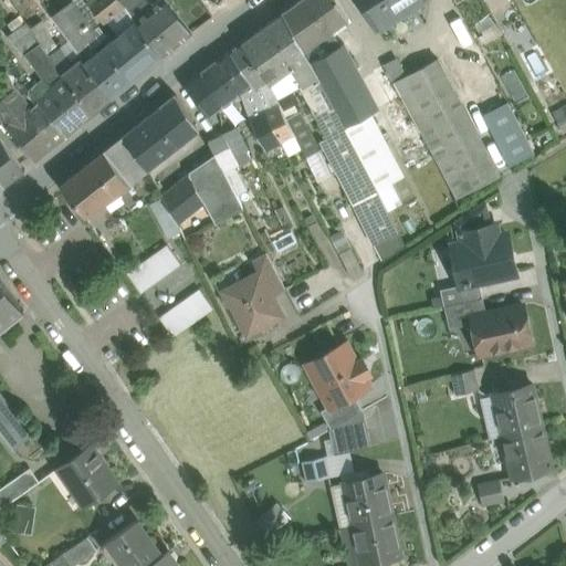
[(125,8),(118,0),(93,0),(87,4),(103,24),(125,8)]
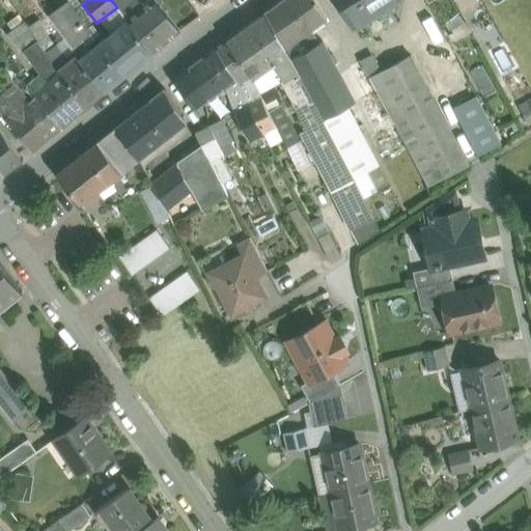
[(111,0),(117,7),(119,10),(132,0),(111,0)]
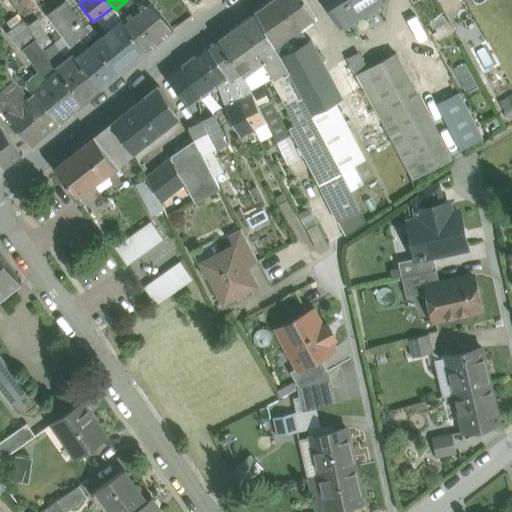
[(148,0),(145,0),(122,19),(147,52),(173,30),(148,0)]
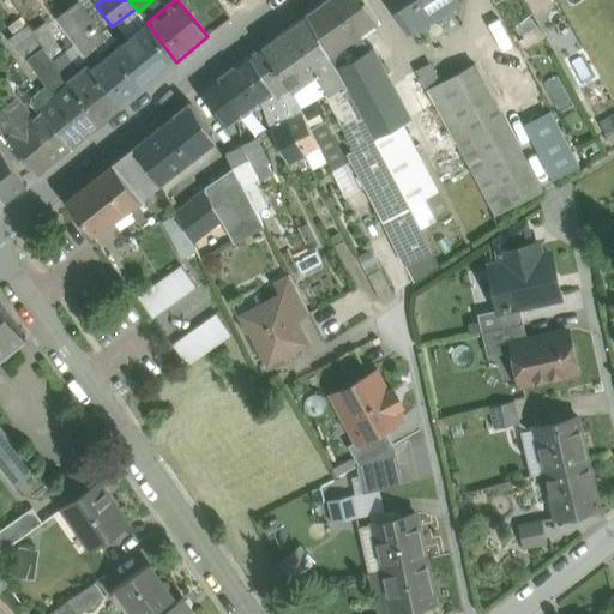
[(378,22),(365,0),(327,0),(306,17),(330,58),(339,50),(360,36),(378,22)]
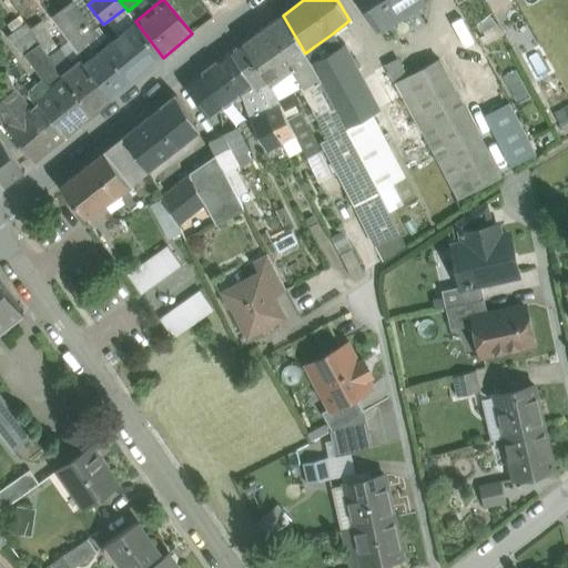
[(359,0),(378,29),(378,28),(387,41),(423,18),(415,6),(422,0),(359,0)]
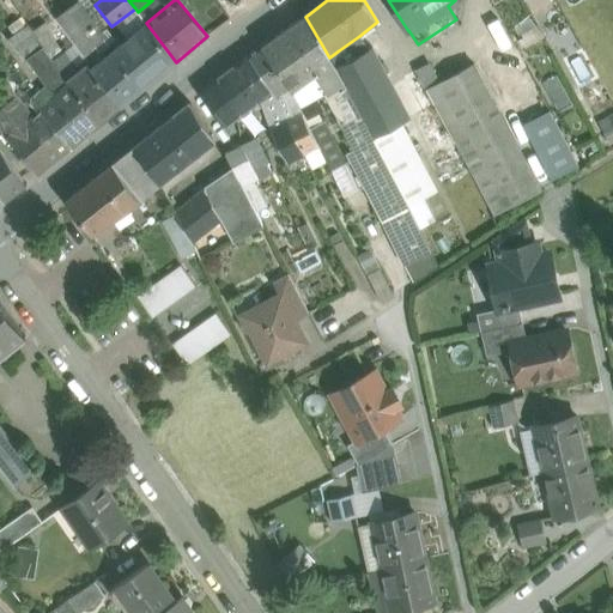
[(141,90),(111,53),(103,60),(93,47),(103,40),(77,6),(56,20),(83,54),(92,70),(121,107),(141,90)]
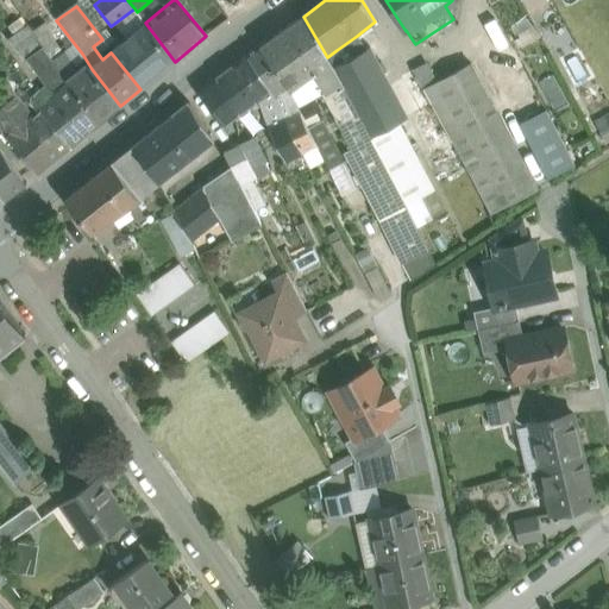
[(327,57),(303,17),(289,26),(316,71),(313,74),(325,94),(326,95),(343,85),(333,67),(327,57)]
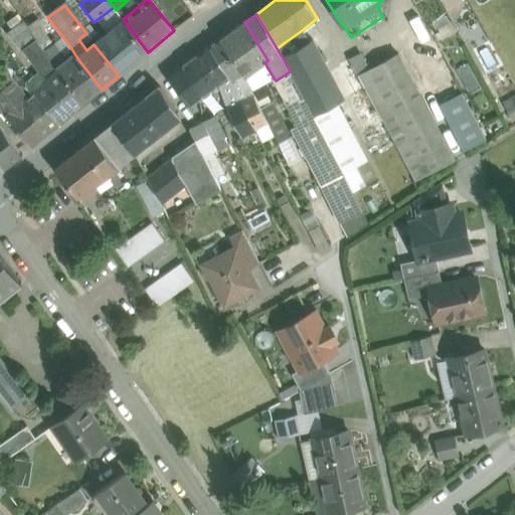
[(124,20),(94,44),(119,75),(148,52),(124,20)]
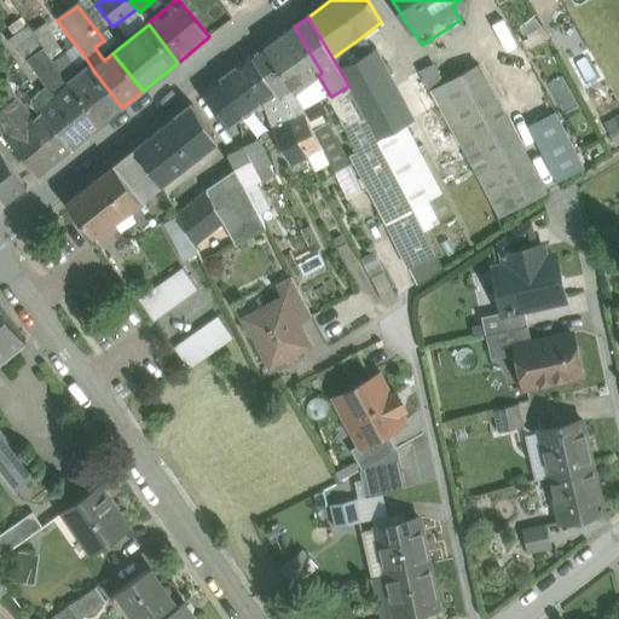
[(29,27),(9,41),(23,63),(28,59),(44,50),(45,48),(29,27)]
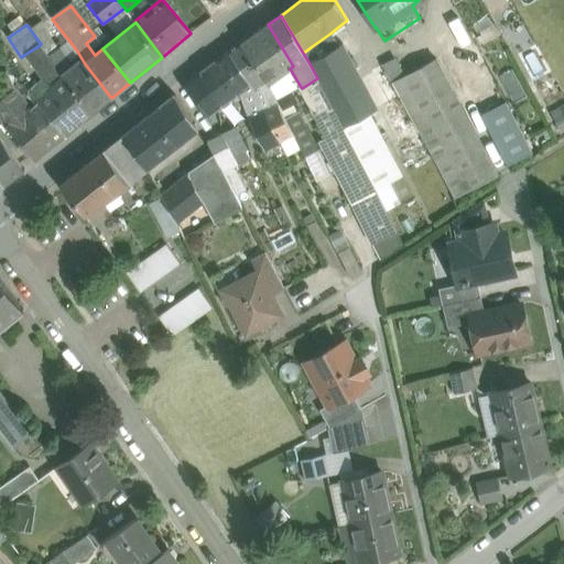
[(293,66),(268,24),(240,43),(268,85),(290,68),(293,66)]
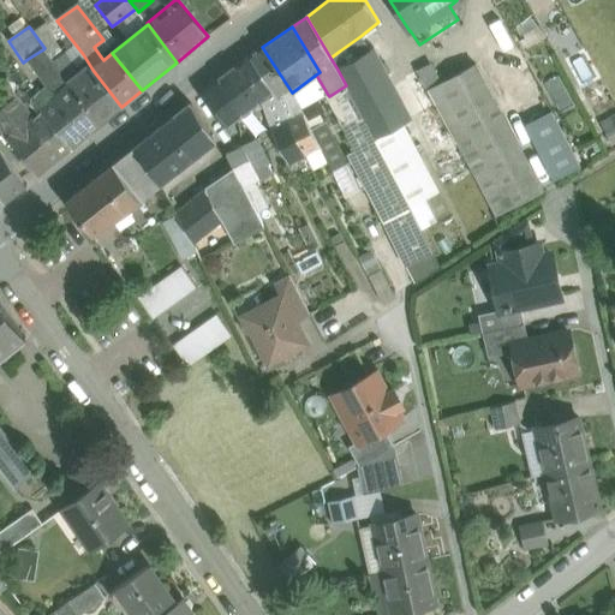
[(360,36),(340,51),(347,63),(369,52),(360,36)]
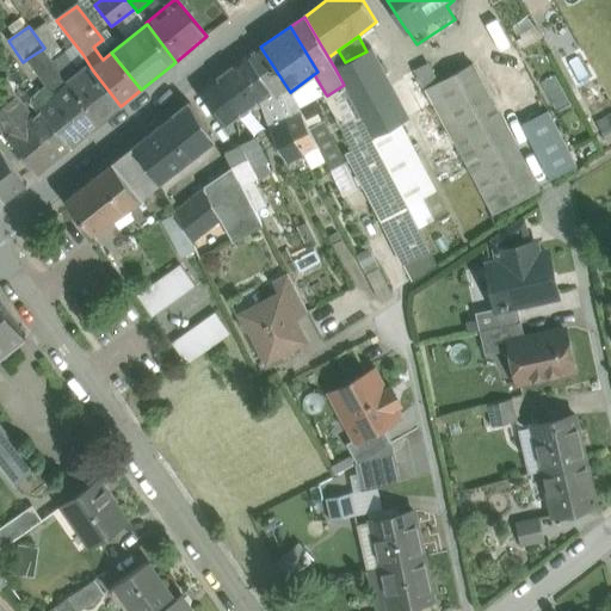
[(290,92),(260,47),(248,56),(272,92),(276,98),(281,94),(291,118),(301,113),(290,92)]
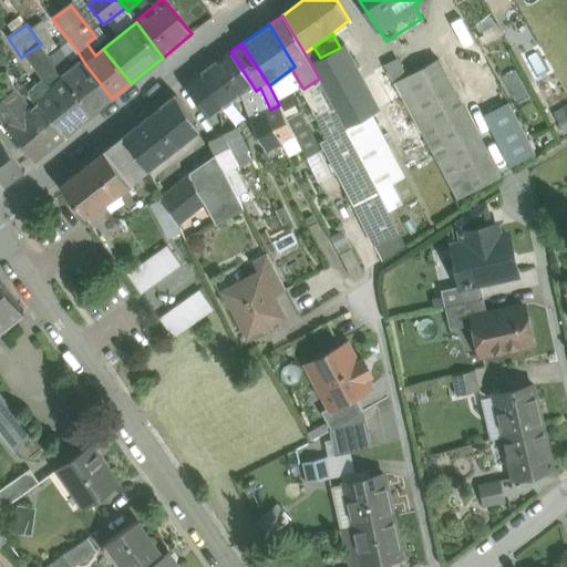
[(48,57),(40,45),(26,54),(52,92),(53,91),(82,124),(93,114),(48,57)]
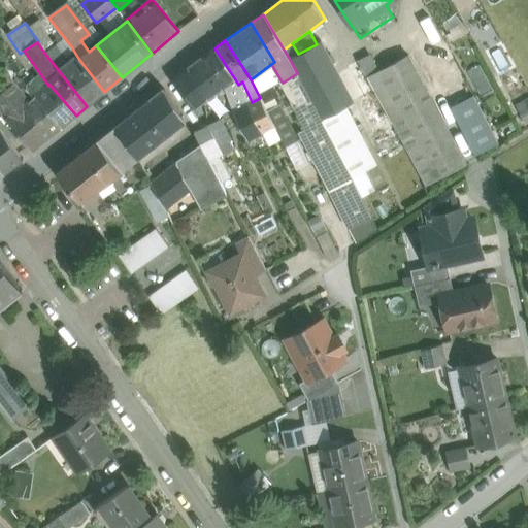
[(298,54),(289,58),(297,73),(322,120),(347,106),(353,102),(339,75),(321,42),(317,44),(298,54)]
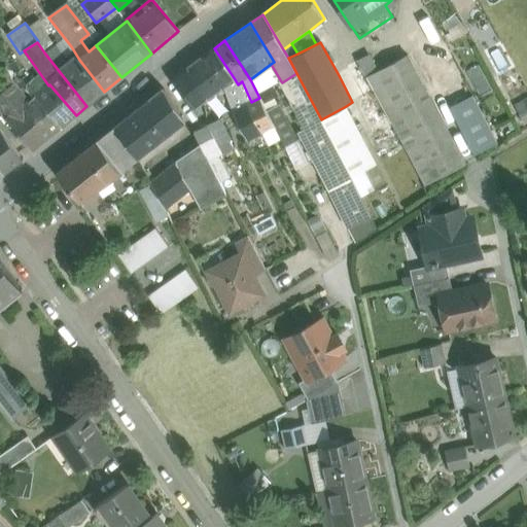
[(79,60),(75,56),(68,62),(56,44),(44,53),(86,106),(104,92),(79,60)]
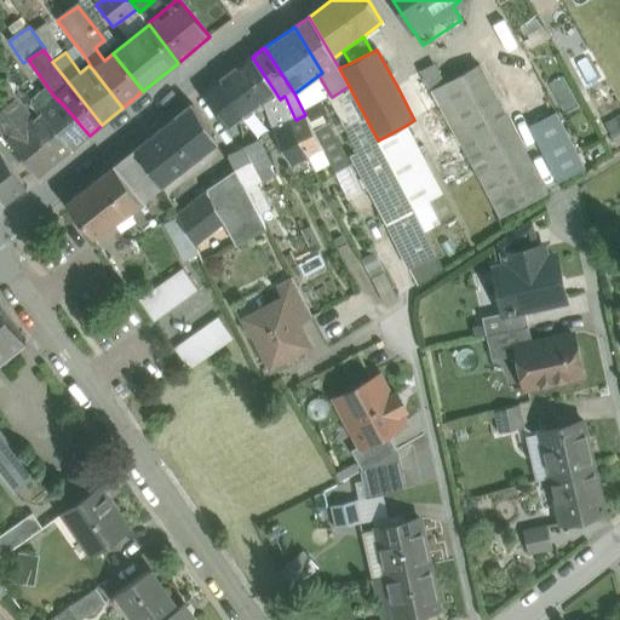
[(276,93),(252,57),(241,64),(265,102),(276,93)]
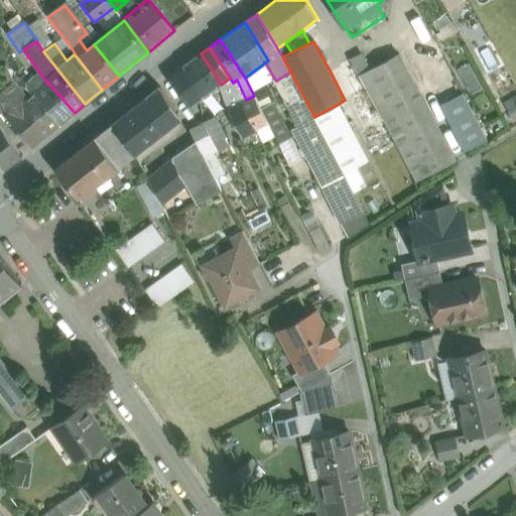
[(221,85),(201,53),(191,60),(212,92),(221,85)]
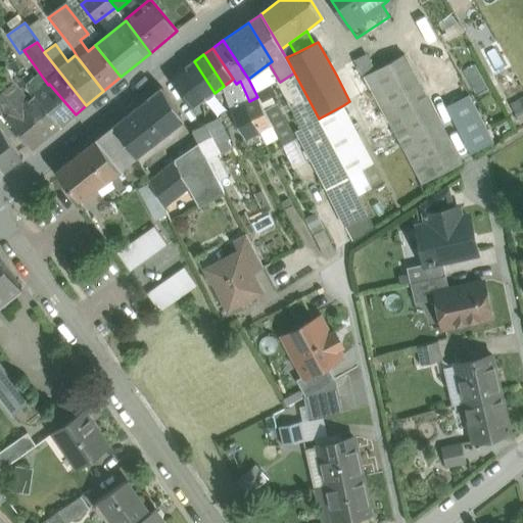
[(420,85),(405,55),(389,63),(405,93),(420,85)]
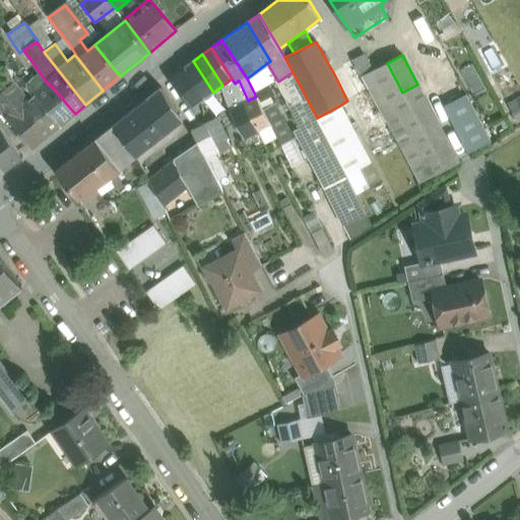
[(362,77),(351,60),(341,66),(343,69),(334,74),(347,101),(350,100),(367,131),(385,121),(385,120),(362,77)]
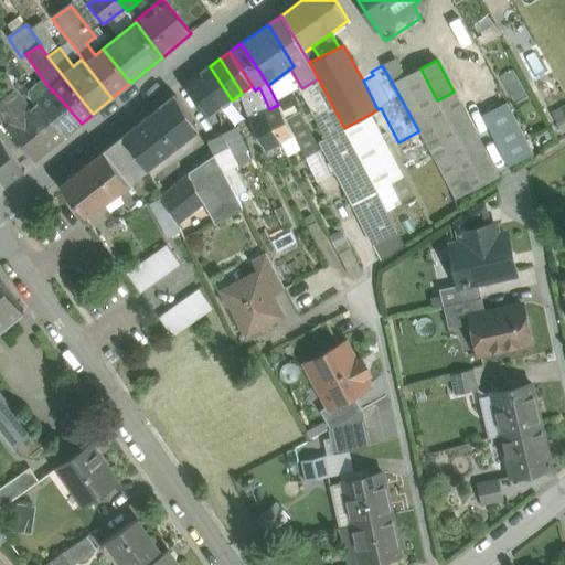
[(210,66),(196,75),(198,76),(220,109),(232,100),(210,66)]
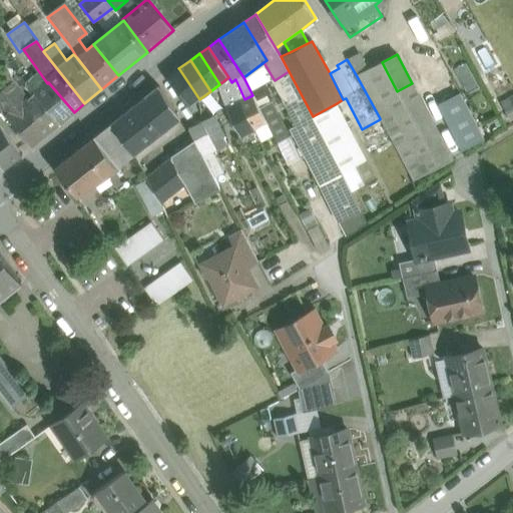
[(412,83),(397,91),(382,62),(357,76),(380,118),(380,119),(413,180),(453,159),(412,83)]
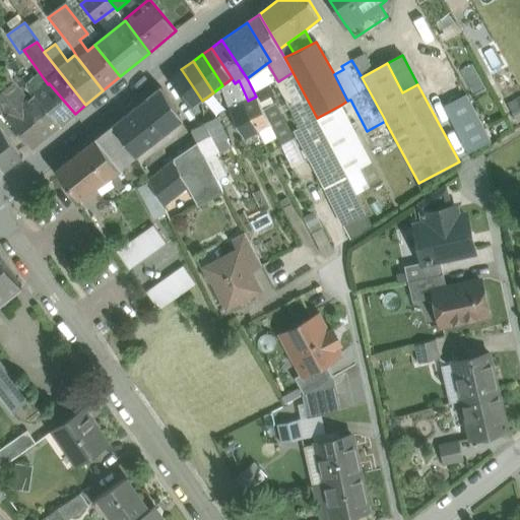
[(465,95),(449,64),(432,73),(448,105),(465,95)]
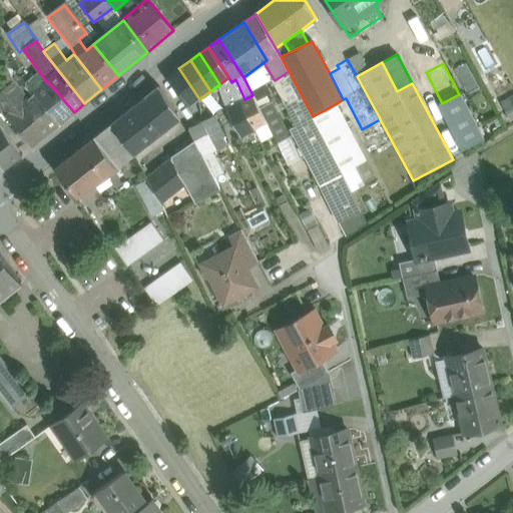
[(199,99),(179,69),(178,68),(168,77),(188,107),(199,99)]
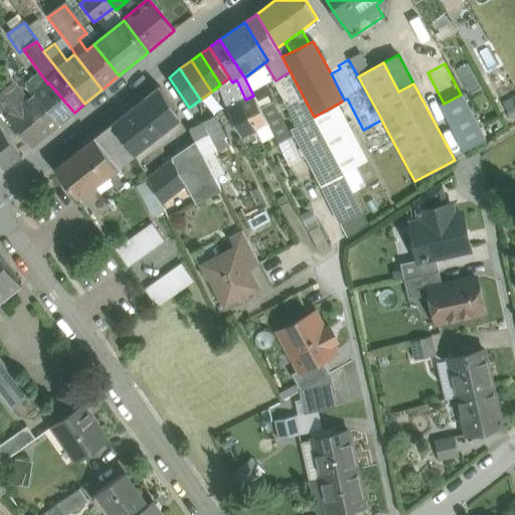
[(314,117),(290,71),(276,80),(275,79),(274,79),(298,126),(314,119),(314,117)]
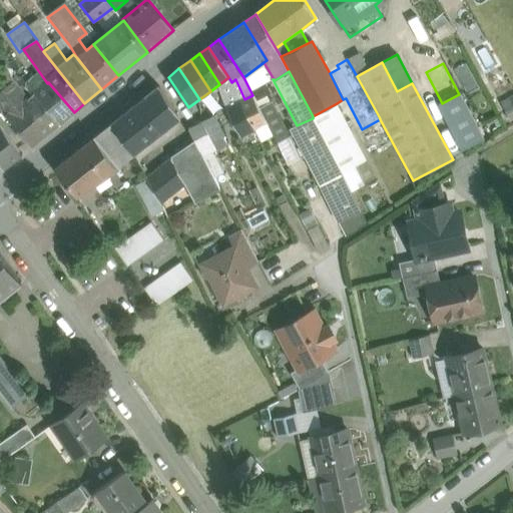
[(14,81),(0,90),(0,107),(6,115),(27,98),(14,81)]
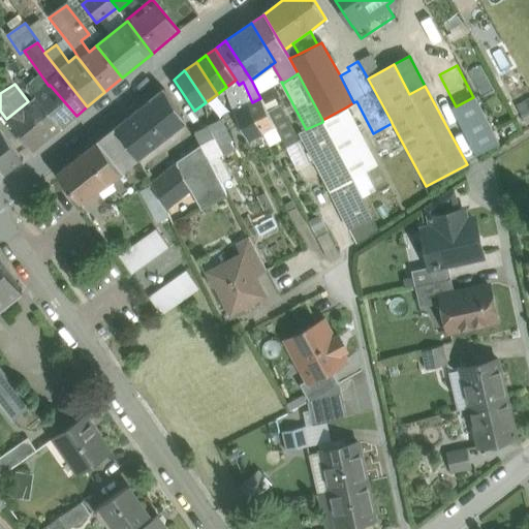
[(61,127),(76,116),(50,85),(49,86),(36,97),(61,127)]
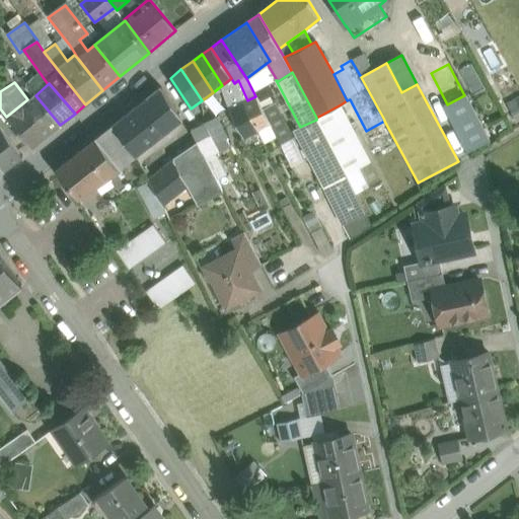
[(180,117),(160,87),(150,95),(168,130),(179,122),(180,120),(180,117)]
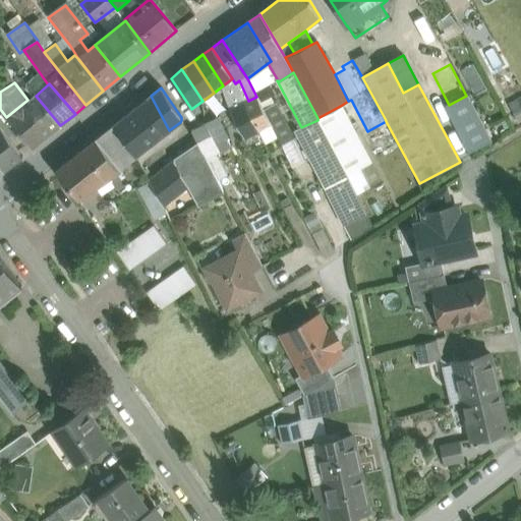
[(36,96),(30,102),(27,100),(6,117),(31,149),(60,125),(36,96)]
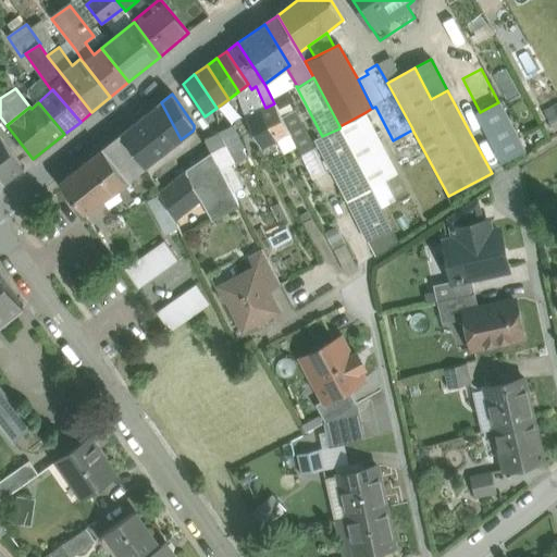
[(159,106),(121,135),(146,168),(181,139),(161,102),(158,104),(159,106)]
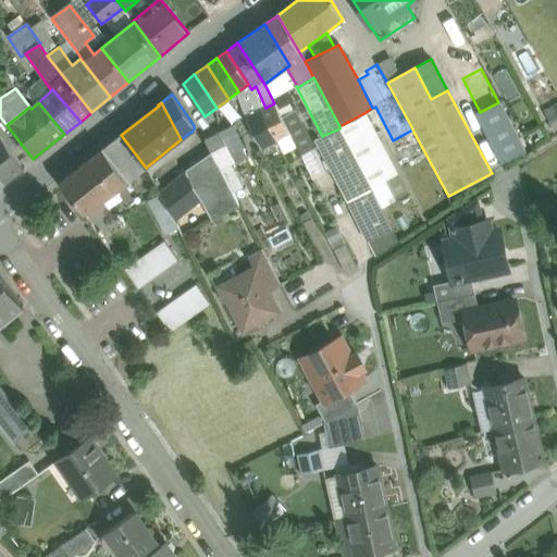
[(524,149),(499,102),(498,102),(480,112),(475,114),(500,162),(524,149)]
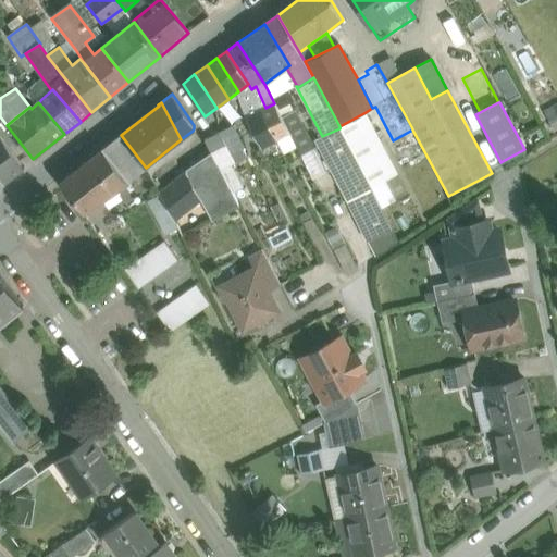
[(282,118),(274,103),(265,108),(262,110),(276,140),(277,140),(289,134),(282,118)]
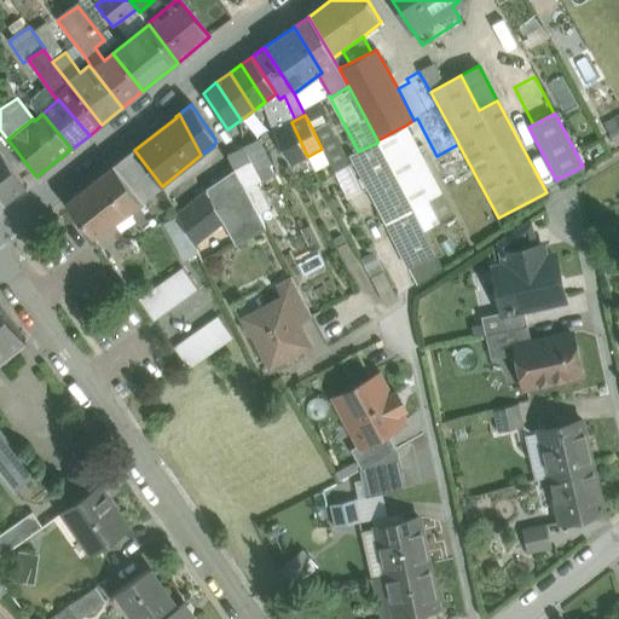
[(307,156),(291,122),(275,131),(291,165),(307,156)]
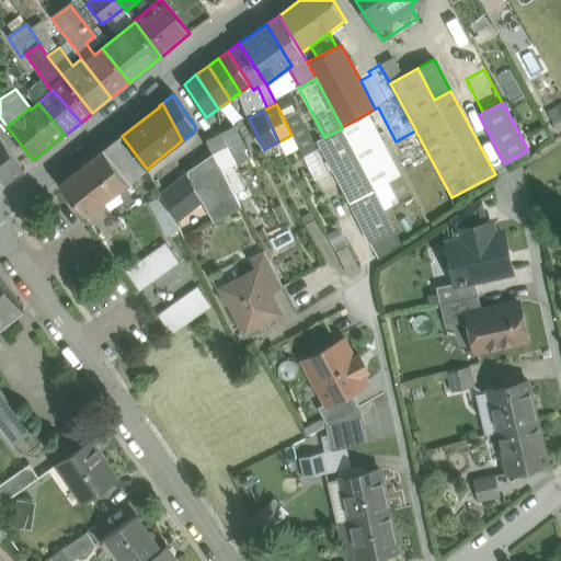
[(316,150),(297,112),(284,118),(292,135),(301,155),(304,157),(316,150)]
